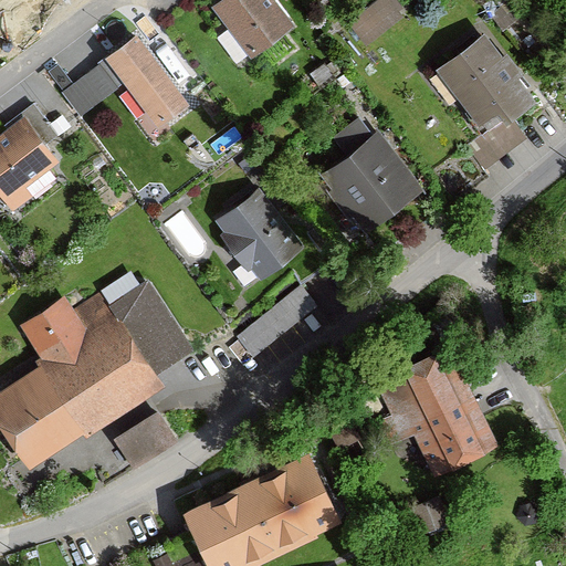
[(293,27),(273,0),(224,0),(213,9),(251,59),(293,27)]
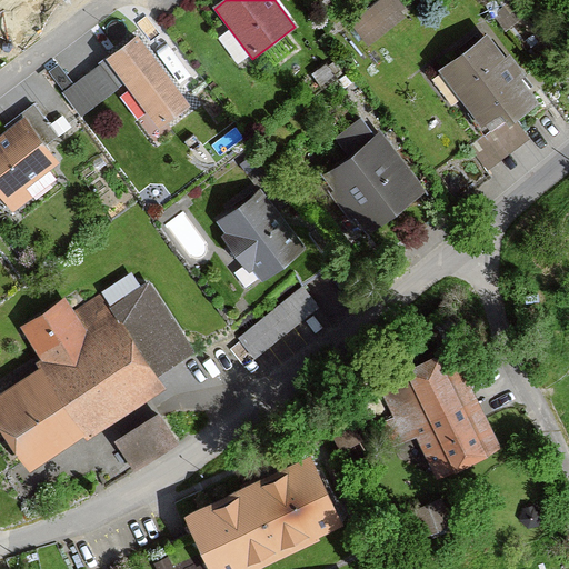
[(542,101),(489,32),(441,69),(491,133),(471,148),(489,171),(529,139),(516,122),(542,101)]
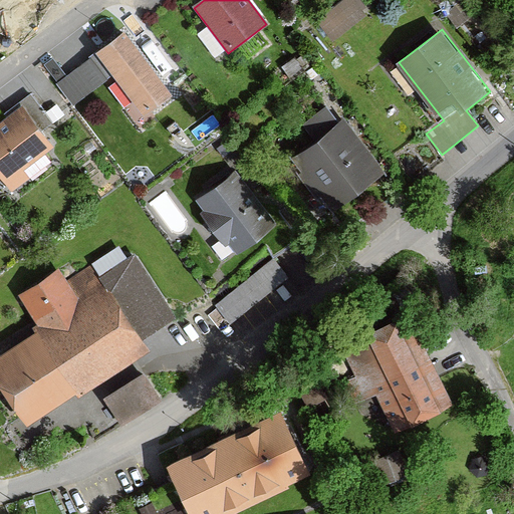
[(173,95),(124,33),(57,84),(74,107),(114,76),(146,115),(173,95)]
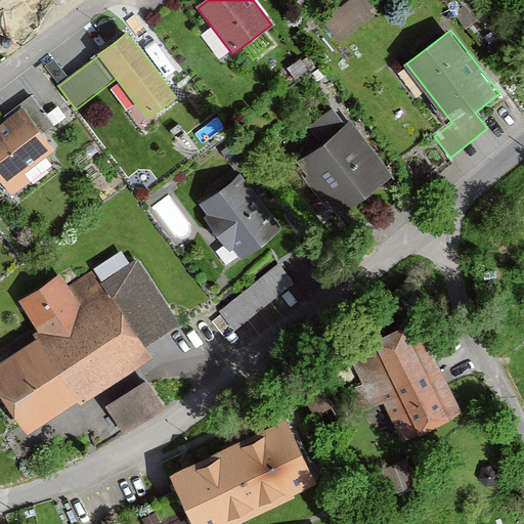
[(288,68),(300,83),(314,72),(302,56),(288,68)]
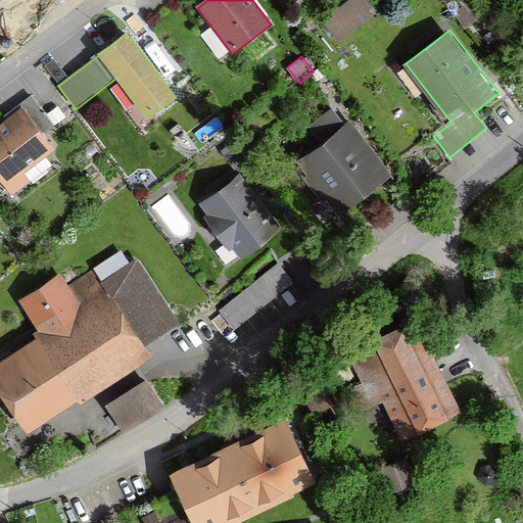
[(19,107),(21,110),(0,127),(0,181),(11,197),(55,165),(50,158),(58,152),(46,135),(54,129),(31,99),(19,107)]
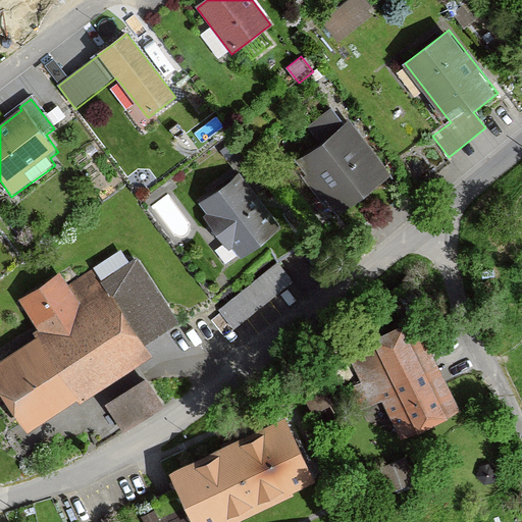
[(394,175),(350,118),(296,161),(340,217),(394,175)]
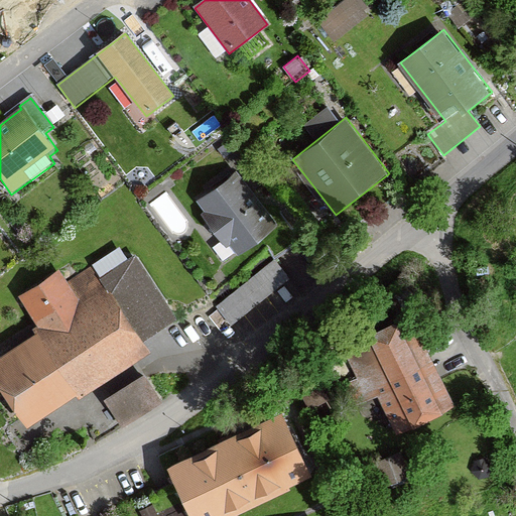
[(281,225),(234,173),(201,204),(248,256),(281,225)]
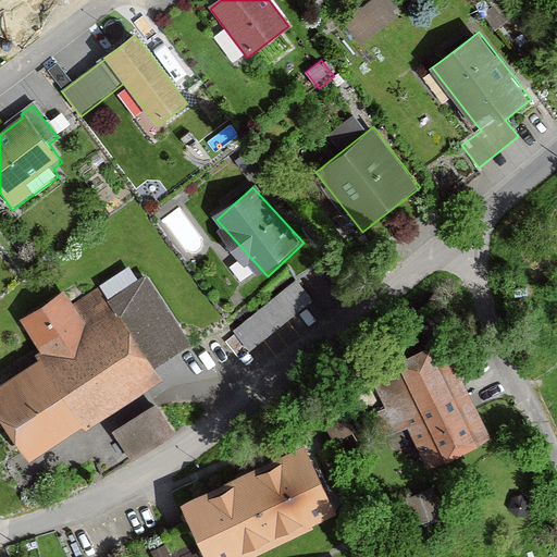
[(296,275),(257,309),(274,330),(314,295),(296,275)]
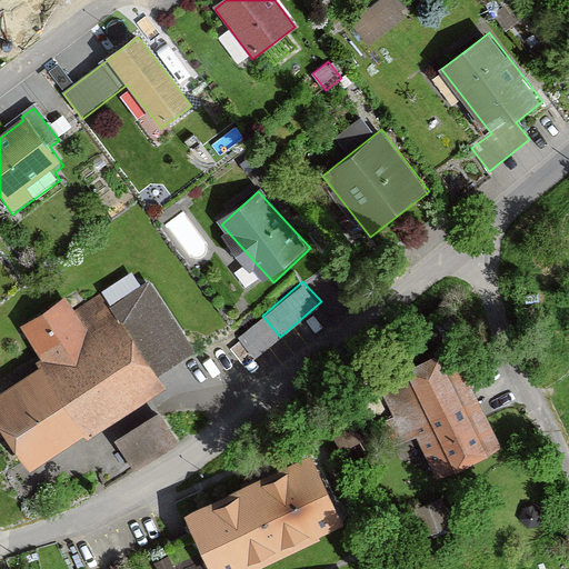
[(100,298),(75,313),(66,299),(21,327),(46,365),(0,393),(0,419),(33,471),(98,430),(100,433),(171,389),(162,376),(197,355),(152,283),(109,311),(100,298)]
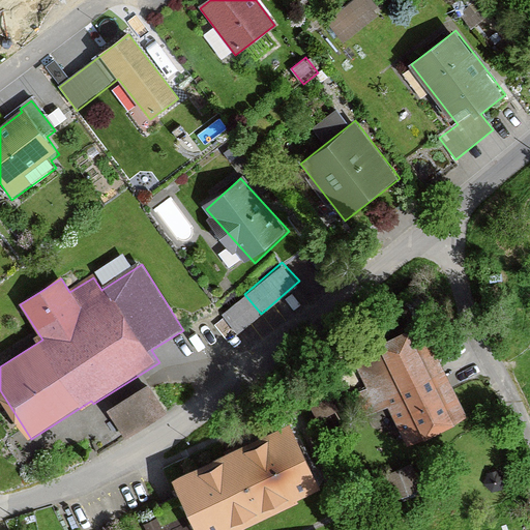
[(365,419),(388,408),(409,449),(470,419),(423,322),(351,358),(367,391),(355,398),(365,419)]
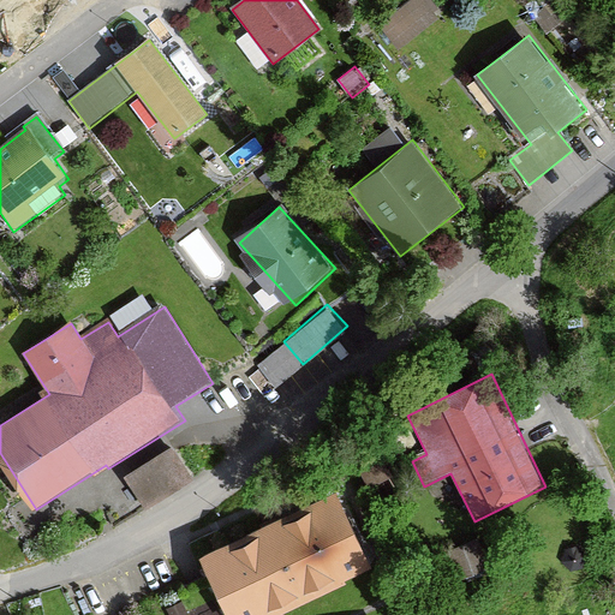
[(126,472),(145,506),(196,477),(177,443),(126,472)]
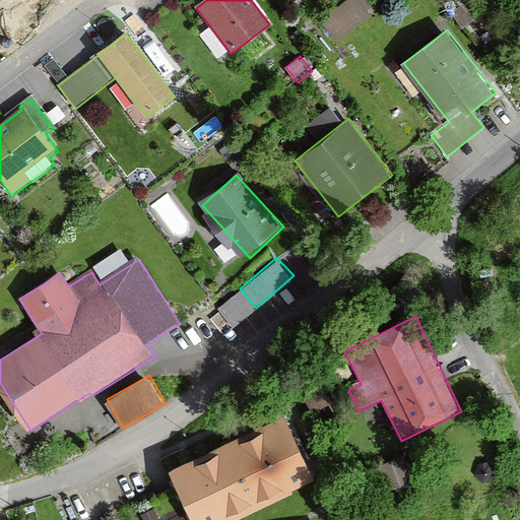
[(288,418),(170,471),(191,519),(239,519),(318,485),(288,418)]
